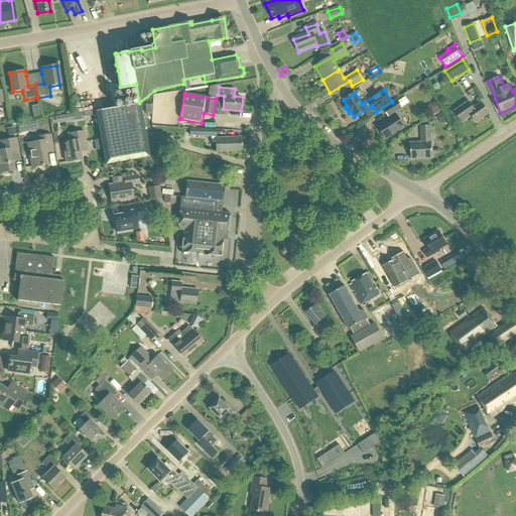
[(383,109),(388,117),(402,108),(397,100),(383,109)]
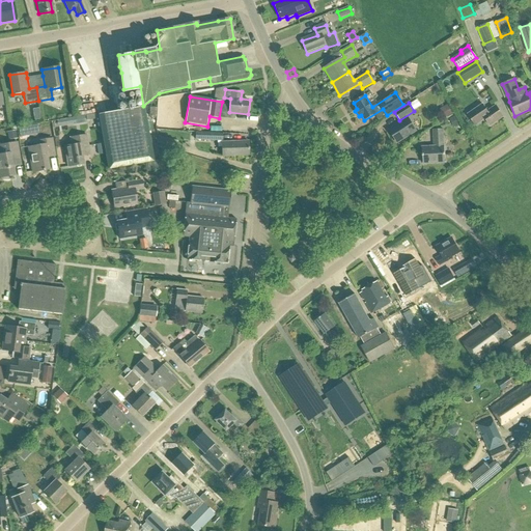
[(485,110),(481,105),(467,115),(474,127),(483,119),(488,127),(502,117),(495,106),(487,111),(486,109),(485,110)]
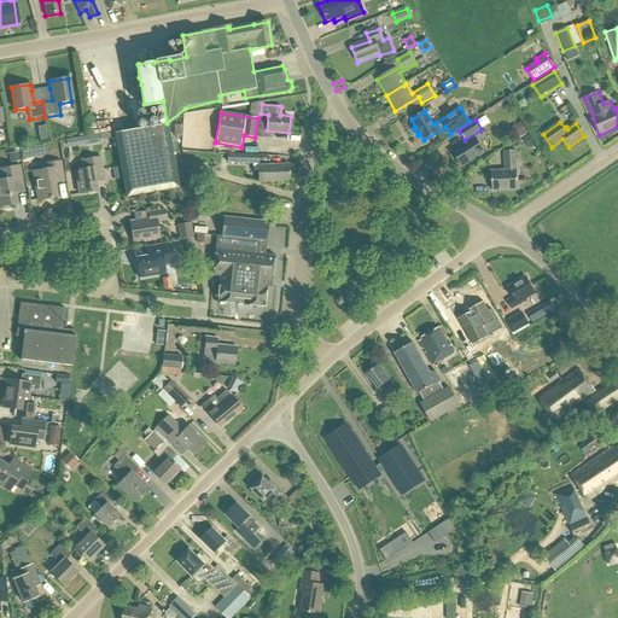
[(127,196),(178,188),(167,123),(138,128),(116,132),(127,196)]
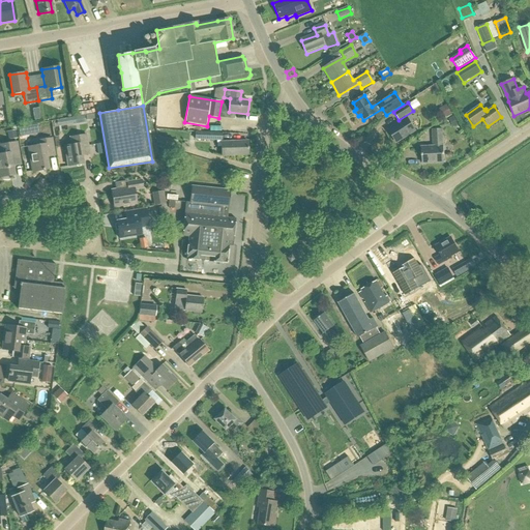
[(421,107),(421,119),(430,119),(431,108),(421,107)]
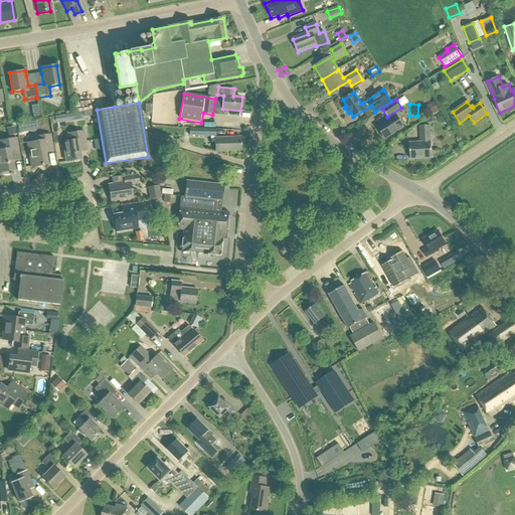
[(156,113),(156,105),(145,105),(145,113),(152,114),(152,113),(156,113)]
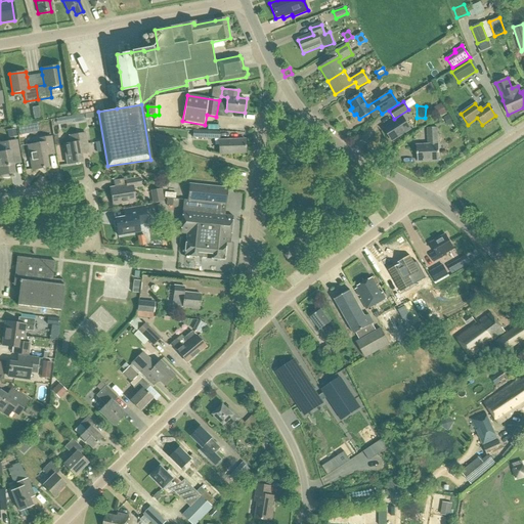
[(341,127),(349,122),(345,114),(336,119),(341,127)]
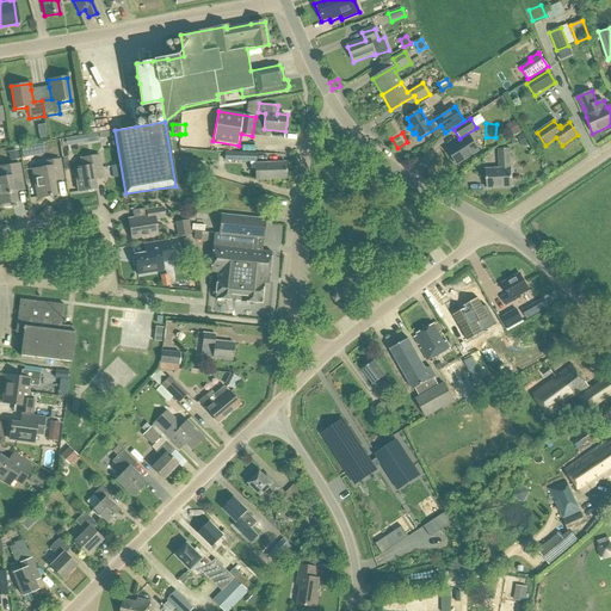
[(457,166),(480,152),(469,135),(446,149),(457,166)]
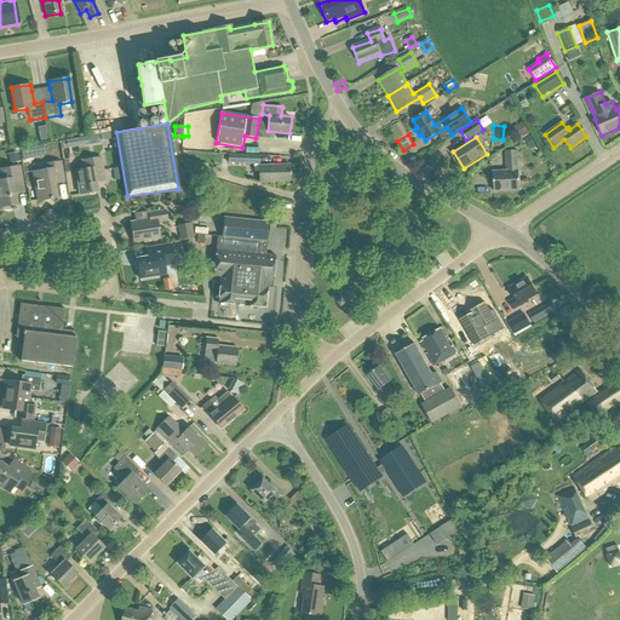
[(532,137),(524,141),(530,149),(537,145),(532,137)]
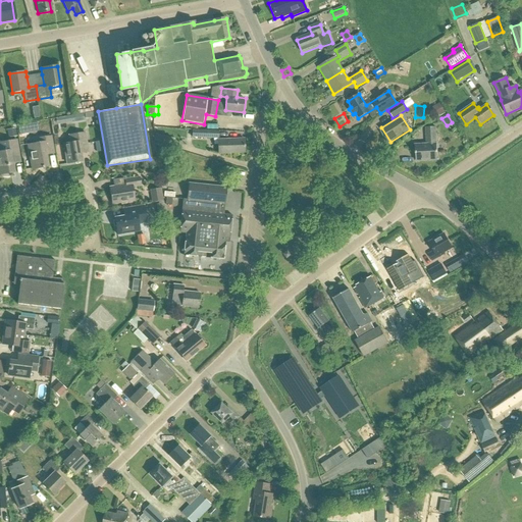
[(434,145),(434,127),(424,128),(425,144),(414,145),(414,161),(436,160),(435,145),(434,145)]
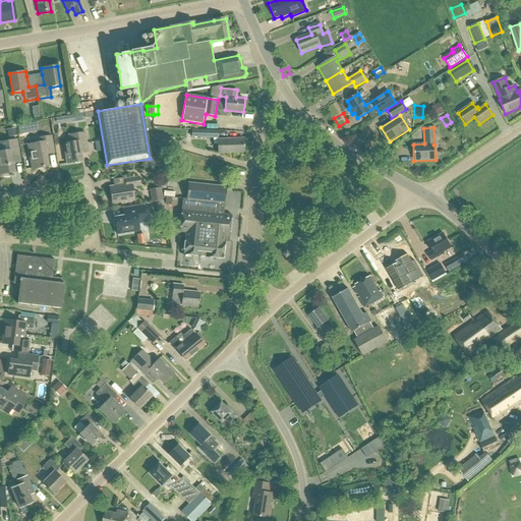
[(15,129),(8,130),(9,137),(16,136),(15,129)]
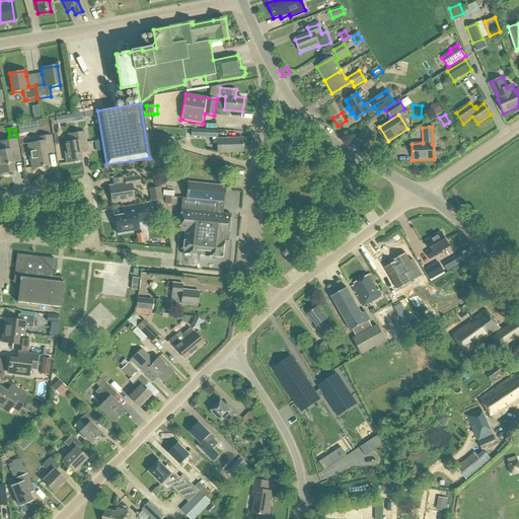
[(217,138),(218,131),(191,130),(191,137),(217,138)]
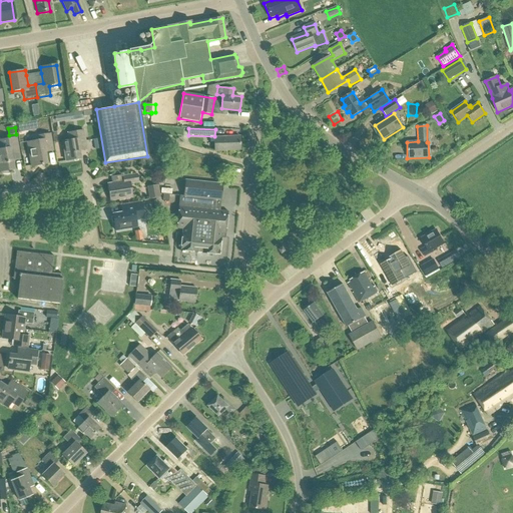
[(65,161),(80,159),(79,150),(87,149),(84,131),(68,134),(69,142),(62,143),(65,161)]
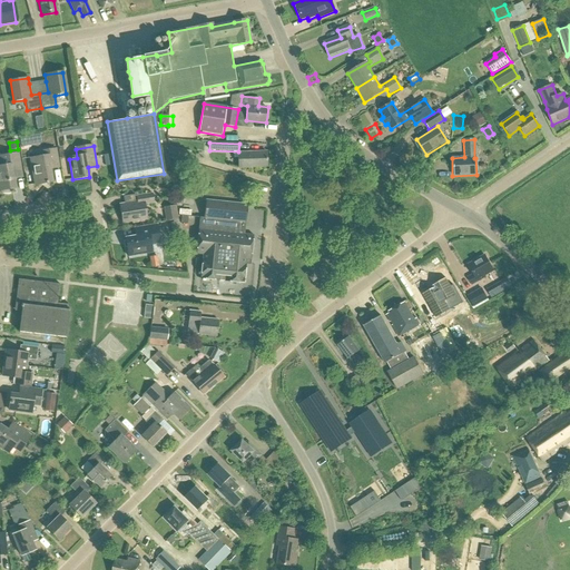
[(170,147),(168,158),(187,163),(189,151),(170,147)]
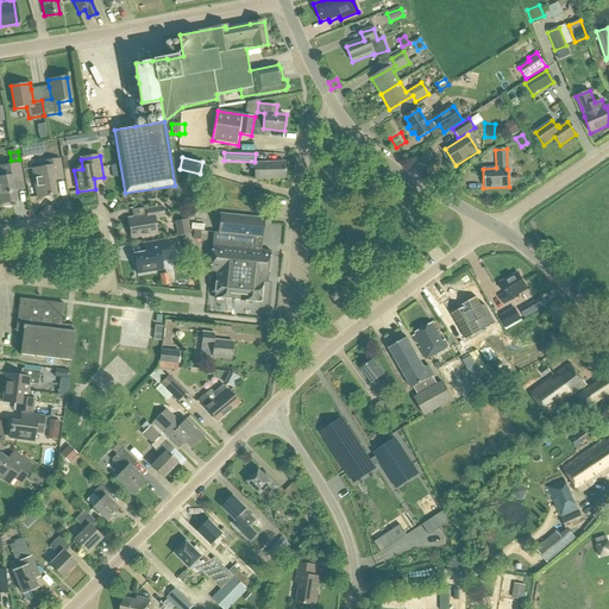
[(56,194),(52,176),(62,175),(60,161),(46,163),(48,169),(32,171),(38,198),(56,194)]
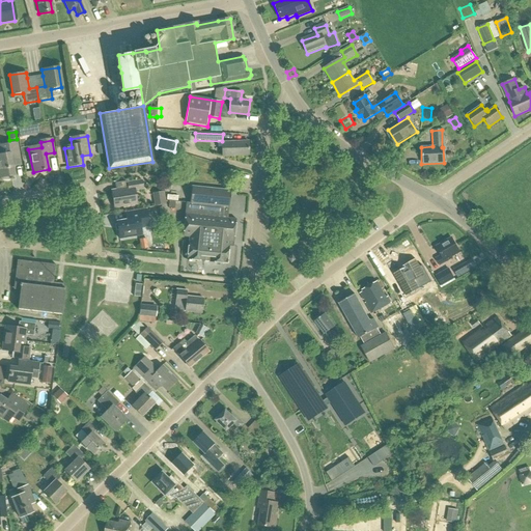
[(221,143),(221,158),(247,156),(247,141),(221,143)]
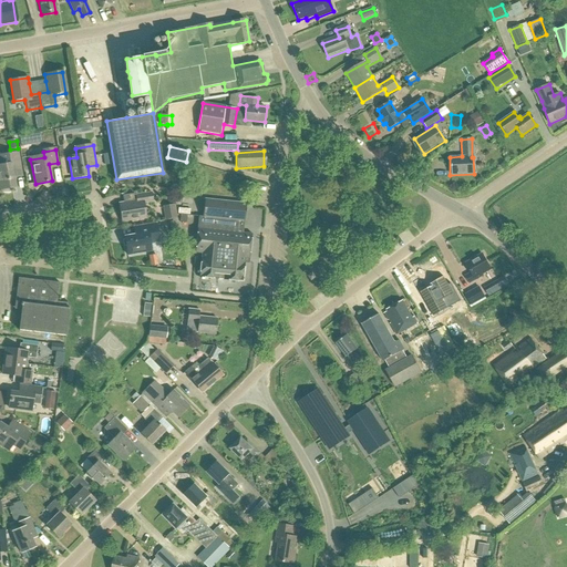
[(0,191),(14,188),(13,179),(11,164),(19,163),(18,153),(0,155),(0,160),(1,166),(0,165),(0,191)]
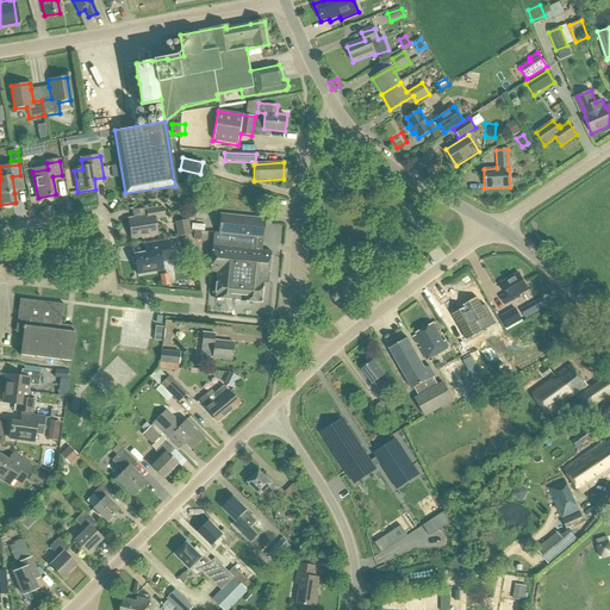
[(147,217),(134,219),(130,219),(134,238),(159,235),(155,219),(165,218),(163,209),(145,211),(147,217)]
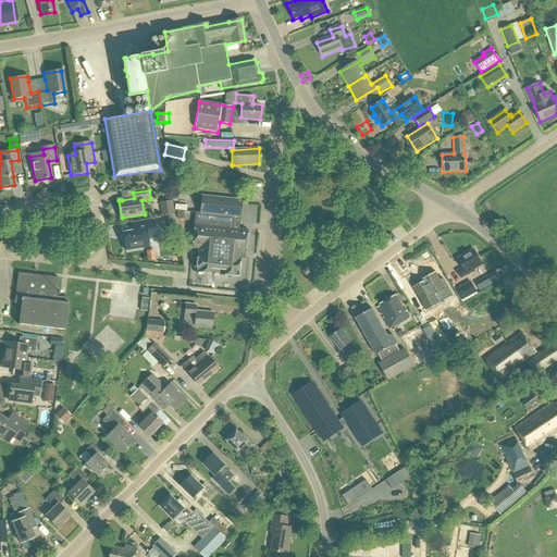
[(242,201),(213,198),(201,197),(200,213),(196,213),(192,248),(197,249),(197,255),(196,260),(195,273),(213,275),(214,270),(219,270),(219,275),(237,277),(239,259),(238,259),(239,254),(244,255),(247,232),(237,231),(238,219),(239,219),(242,201)]
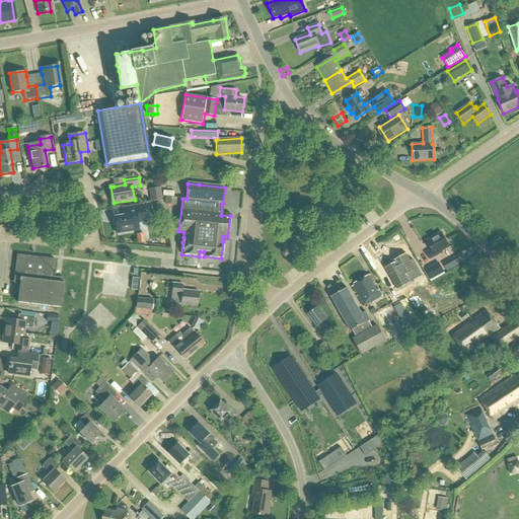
[(150,190),(151,202),(161,201),(159,188),(150,190)]
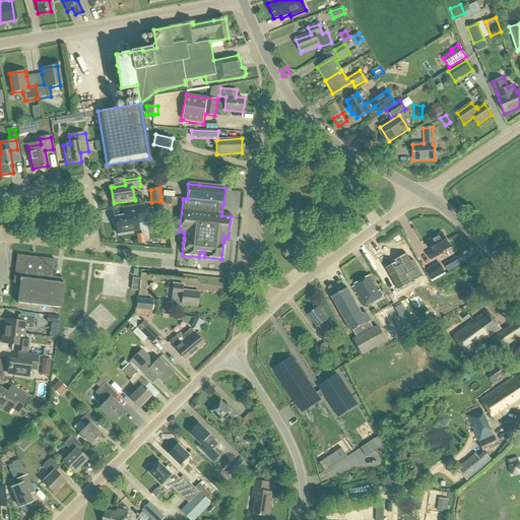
[(116,235),(138,232),(137,224),(145,223),(142,206),(121,209),(123,216),(113,217),(116,235)]
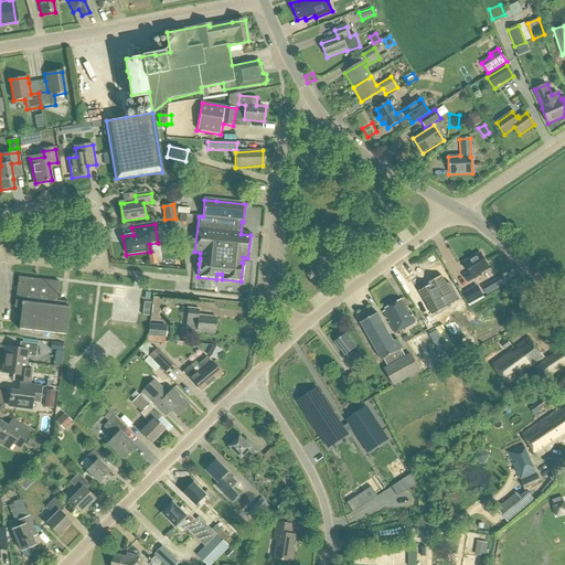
[(467,281),(480,274),(479,272),(487,266),(480,254),(464,263),(469,273),(464,276),(467,281)]
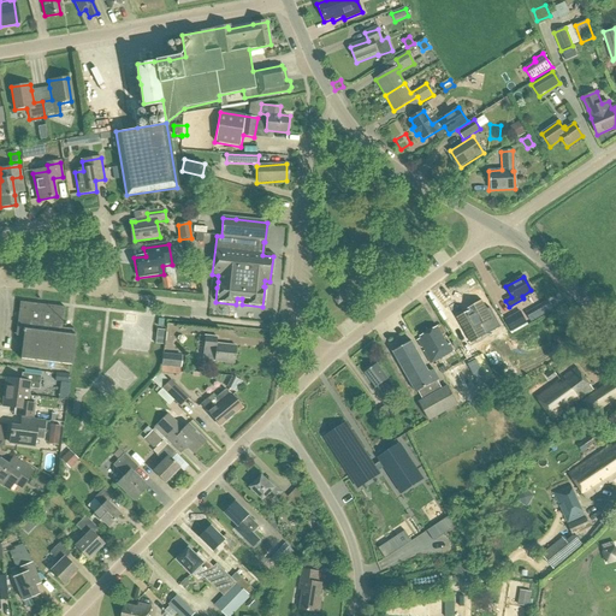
[(487,309),(483,301),(467,309),(478,327),(487,323),(490,329),(498,324),(490,308),(487,309)]
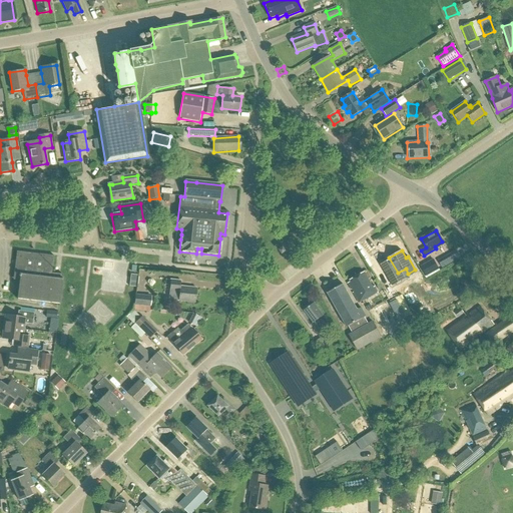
[(456,251),(438,262),(442,270),(460,259),(456,251)]
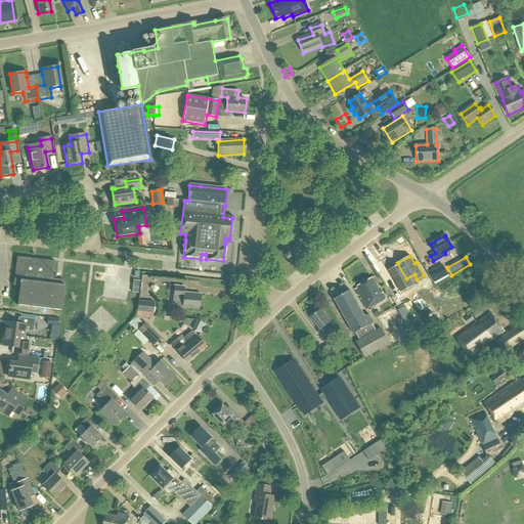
[(16,306),(61,311),(62,295),(64,281),(52,279),(54,262),(16,258),(12,287),(18,287),(16,306)]
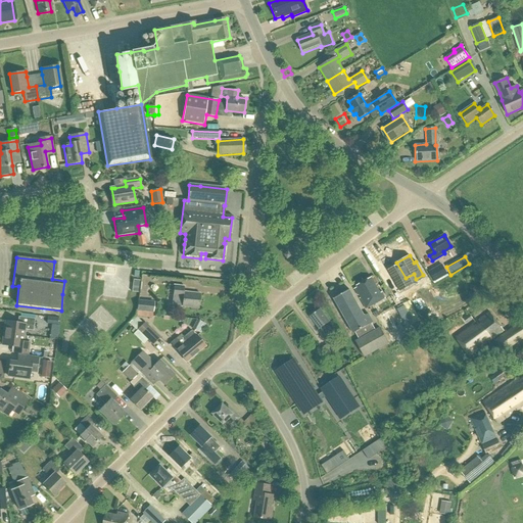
[(381,262),(381,271),(389,271),(390,278),(397,278),(396,270),(392,270),(391,260),(381,262)]
